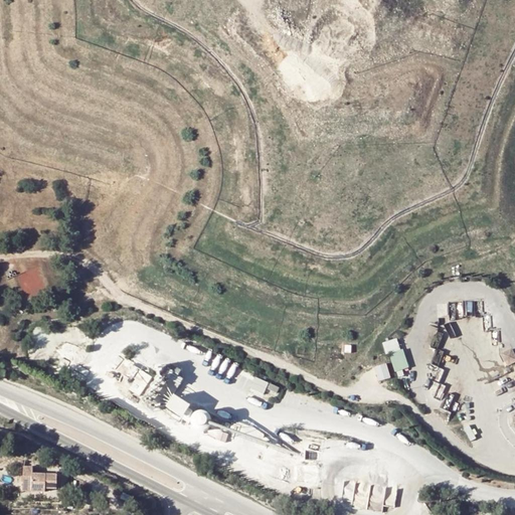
[(39,267),(18,274),(26,299),(48,292),(39,267)]
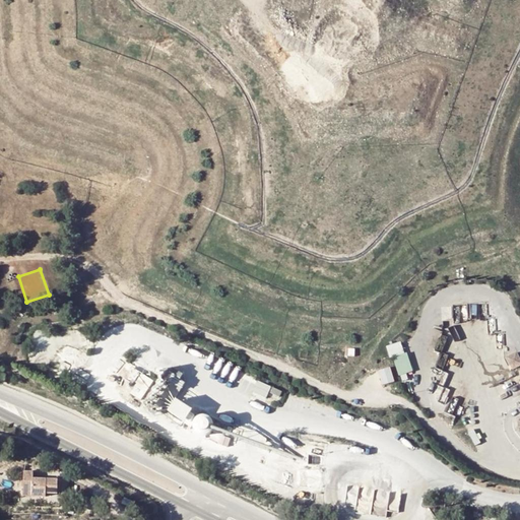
[(395,355),(399,375),(412,372),(405,340),(388,344),(391,356),(395,355)]
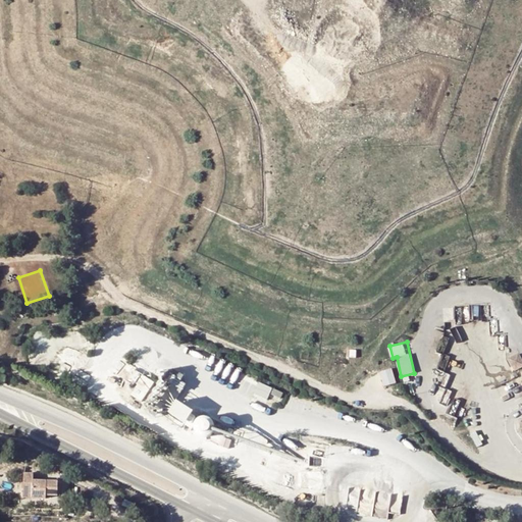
[(509,358),(515,370),(521,366),(521,359),(519,353),(509,358)]
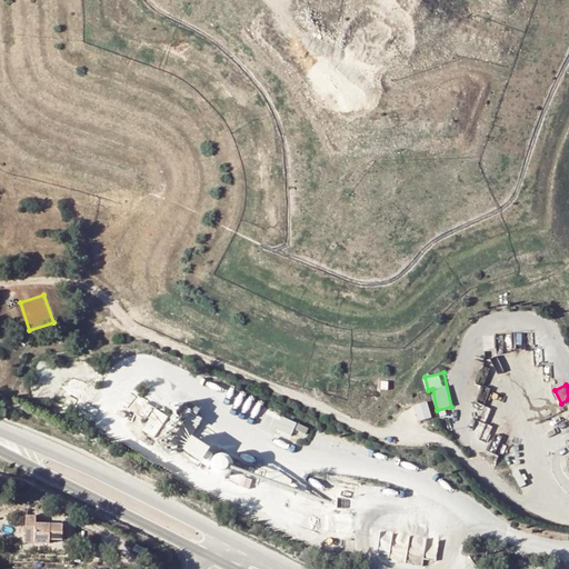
[(421,420),(433,417),(429,400),(416,405),(421,420)]
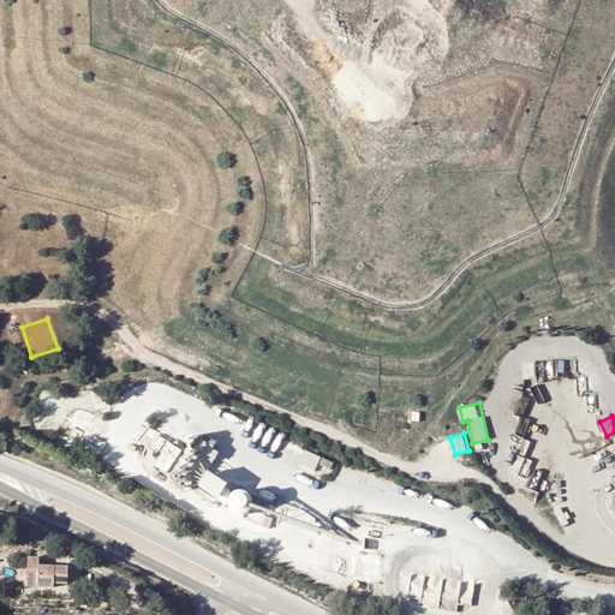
[(204,436),(198,460),(215,464),(220,440),(204,436)]
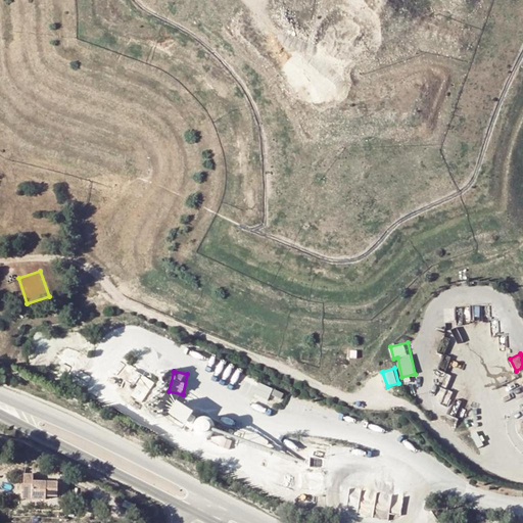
[(134,397),(146,401),(153,380),(141,376),(134,397)]
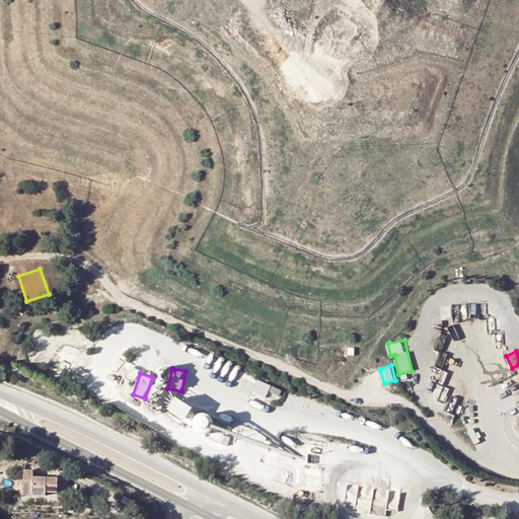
[(280,399),(284,390),(258,379),(252,392),(267,398),(269,394),(280,399)]
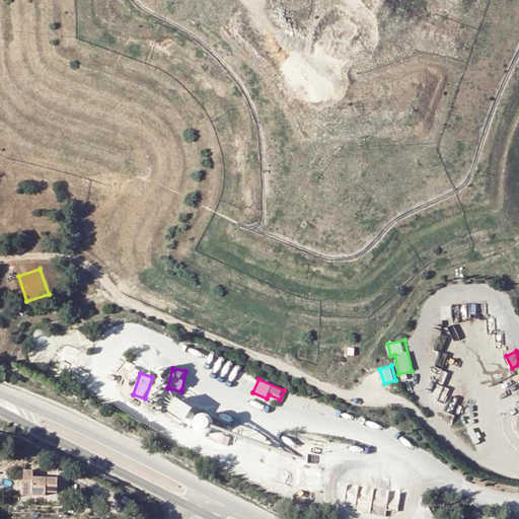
[(170,411),(187,422),(195,409),(177,398),(170,411)]
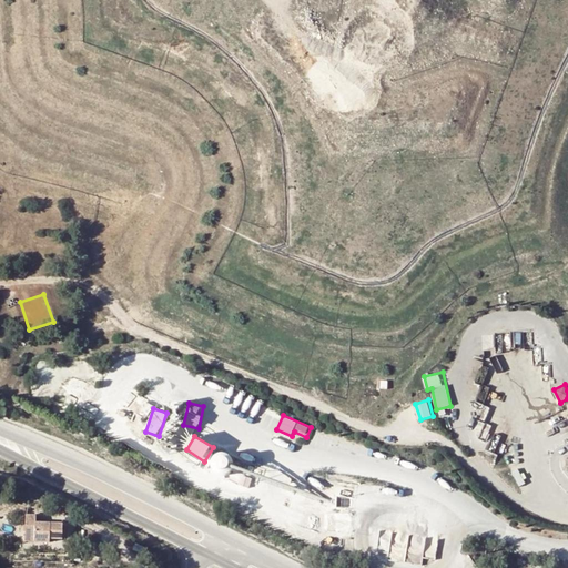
[(233,468),(232,454),(219,455),(220,469),(233,468)]
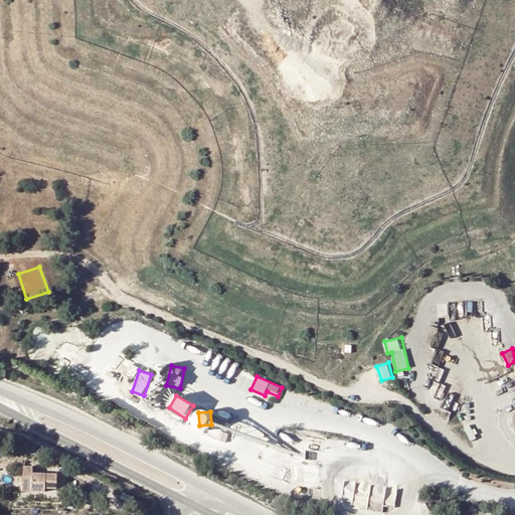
[(56,475),(31,474),(32,468),(24,468),(23,490),(44,491),(45,488),(56,489),(56,475)]
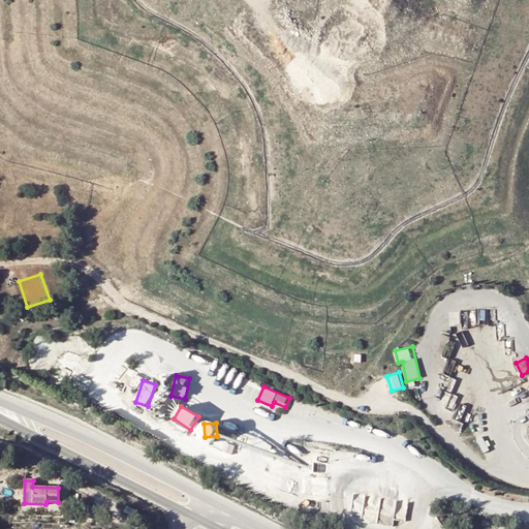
[(383,493),(355,490),(352,511),(364,512),(363,521),(395,524),(395,518),(407,519),(409,497),(399,496),(399,488),(383,487),(383,493)]
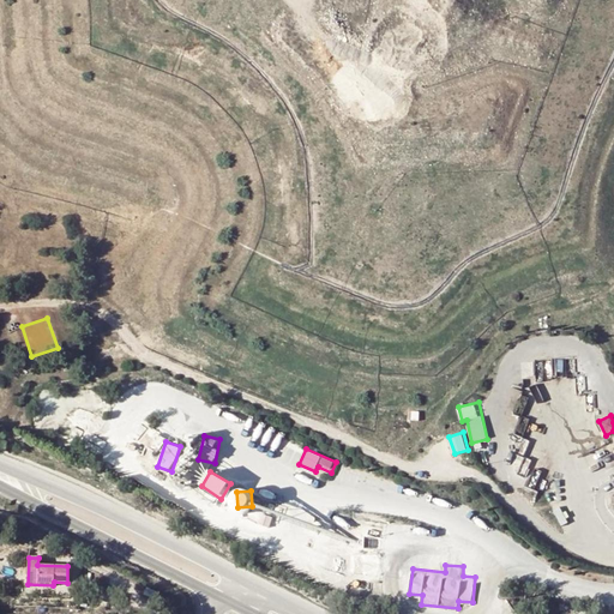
All buildings are outlined.
